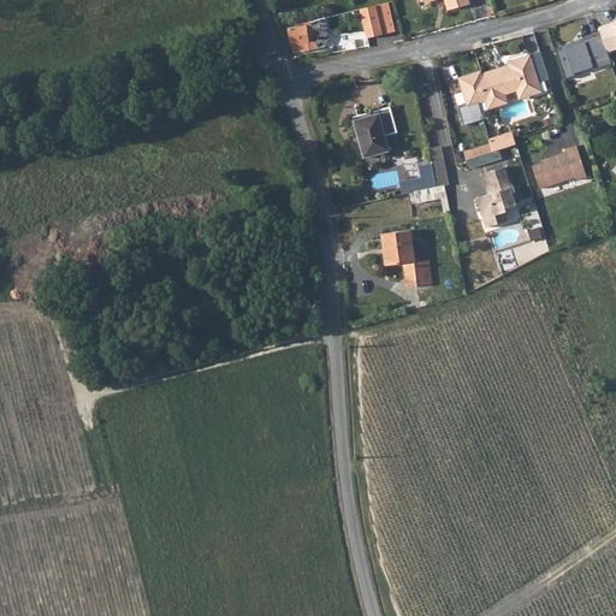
[(420,0),(425,3),(431,0),(445,0),(449,10),(469,4),(468,0),(420,0)]
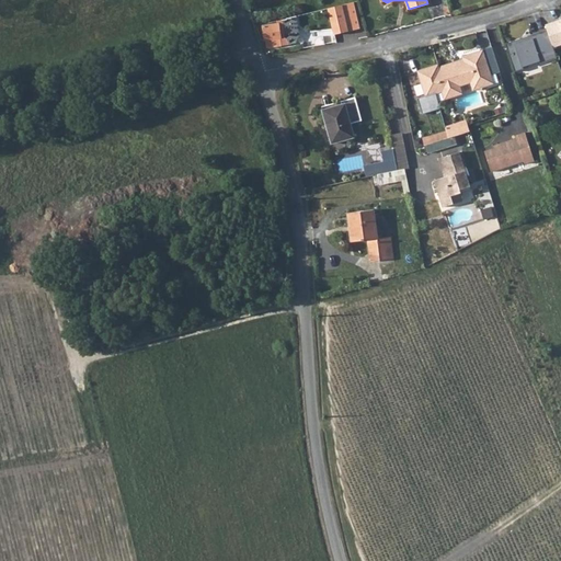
[(342,4),(329,8),(335,34),(359,29),(355,6),(343,9),(342,4)]
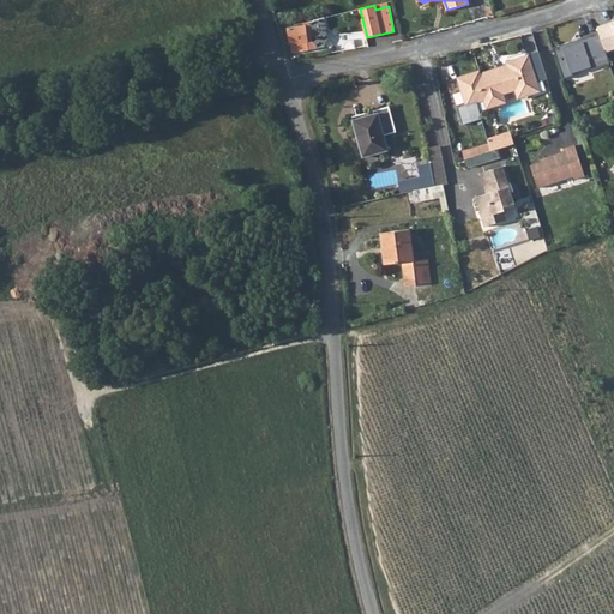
[(315,22),(319,47),(325,47),(329,38),(325,18),(314,20),(314,22),(315,22)]
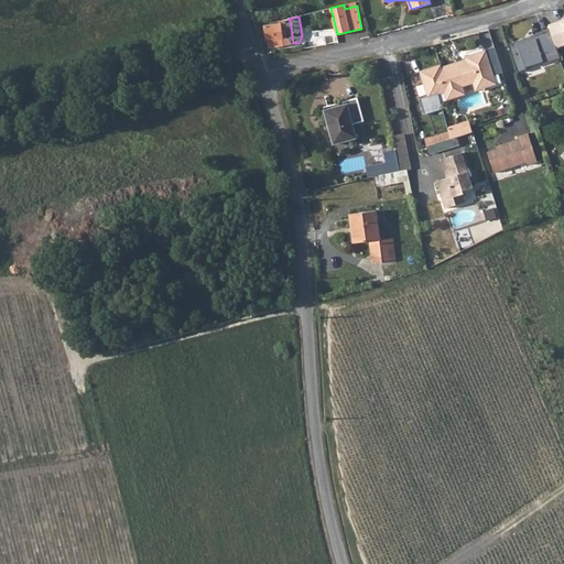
[(563,19),(550,25),(552,31),(559,49),(563,46),(563,19)]
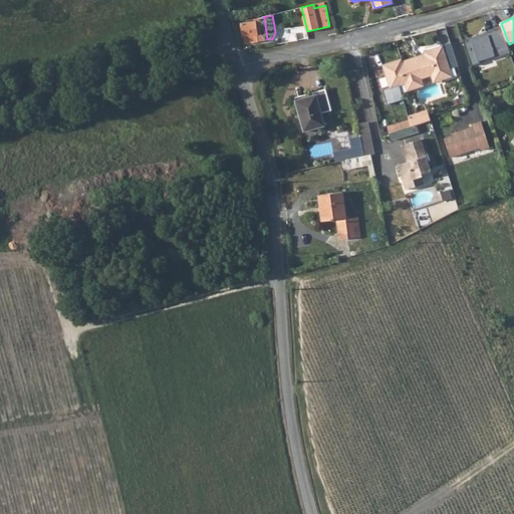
[(267,41),(264,18),(255,19),(255,22),(242,24),(244,44),(267,41)]
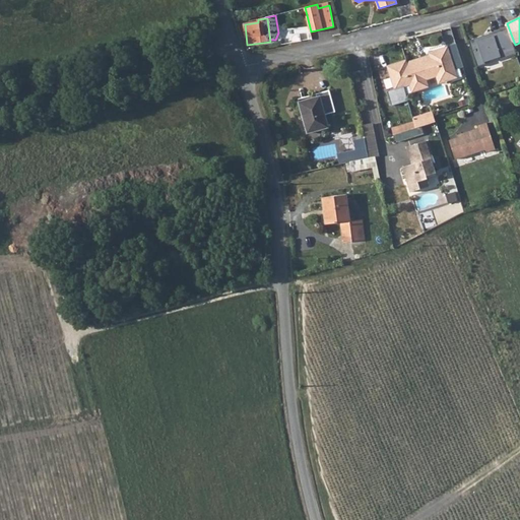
[(515,45),(509,28),(470,42),(478,67),(518,54),(515,45)]
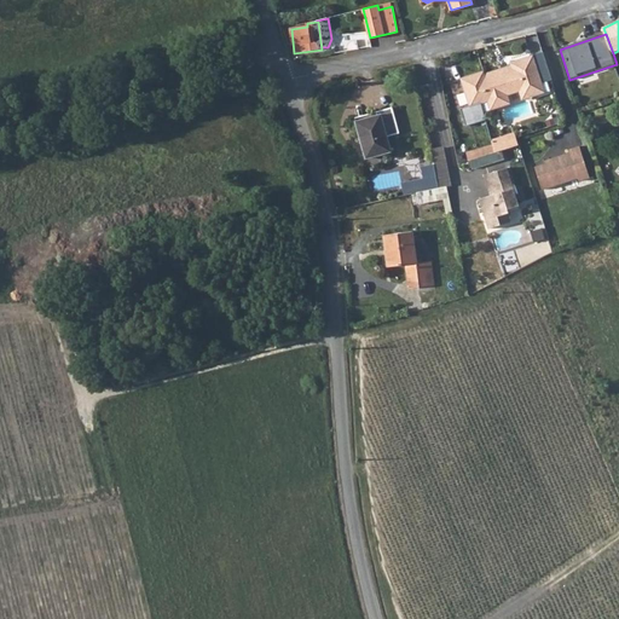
[(469,105),(486,100),(507,94),(519,91),(520,97),(532,93),(531,87),(542,84),(533,55),(510,62),(512,68),(485,75),(482,70),(460,77),(469,105)]
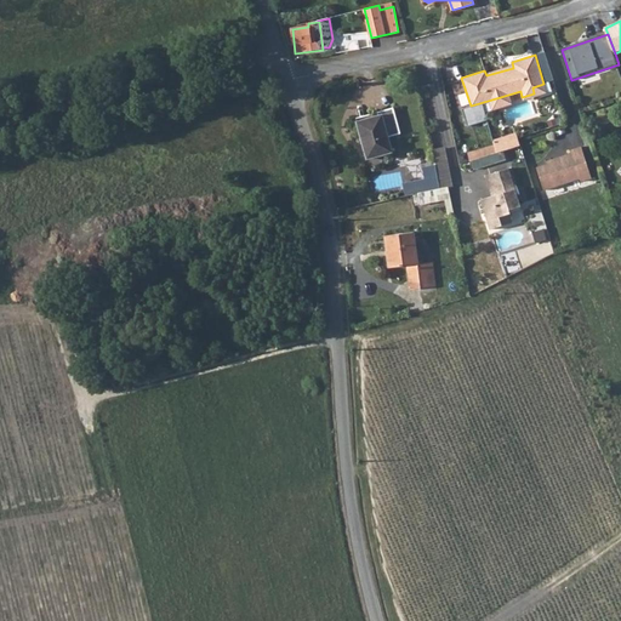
[(523,100),(546,92),(543,84),(533,87),(534,93),(522,97),(523,100)]
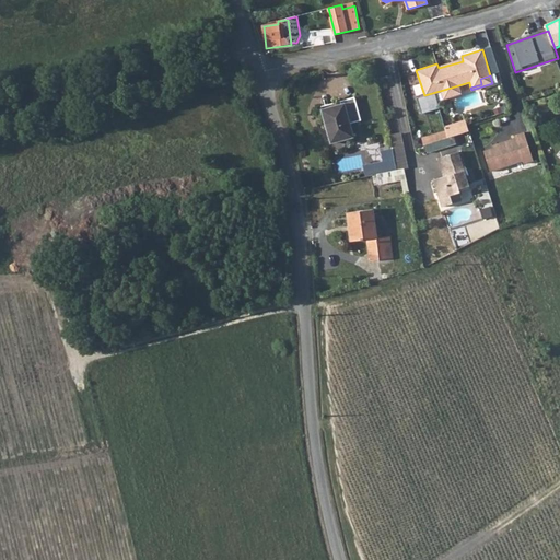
[(458,85),(440,91),(443,98),(461,93),(458,85)]
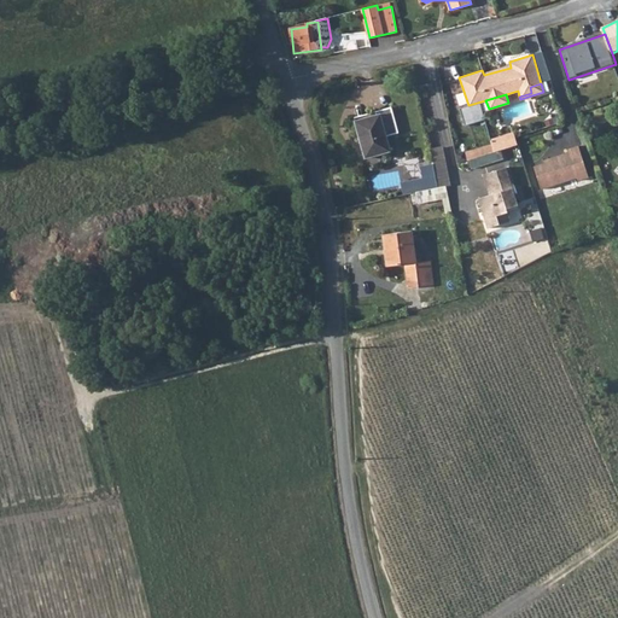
[(273,109),(269,99),(262,101),(266,111),(273,109)]
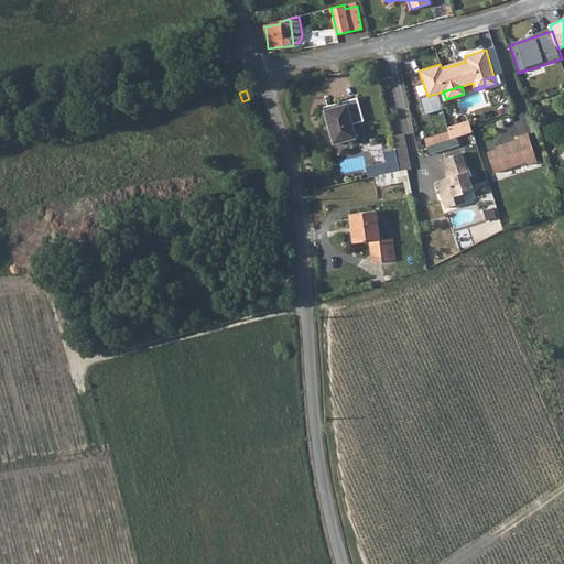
[(344,105),(324,110),(334,143),(356,138),(353,125),(364,121),(357,98),(343,101),(344,105)]
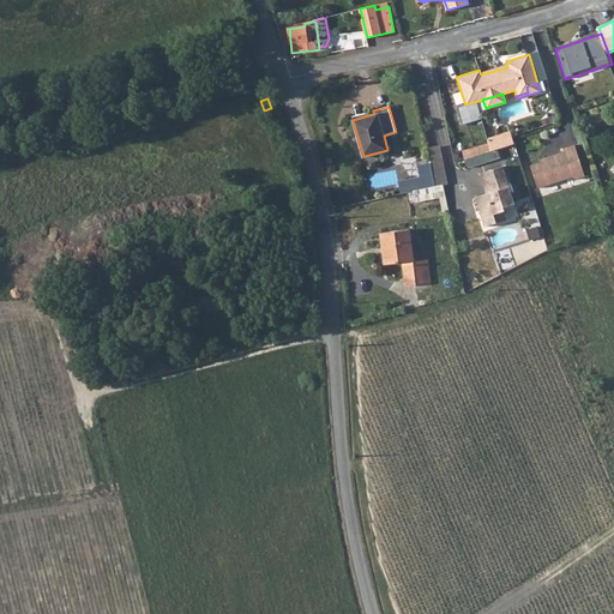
[(489,144),(492,151),(515,144),(512,137),(489,144)]
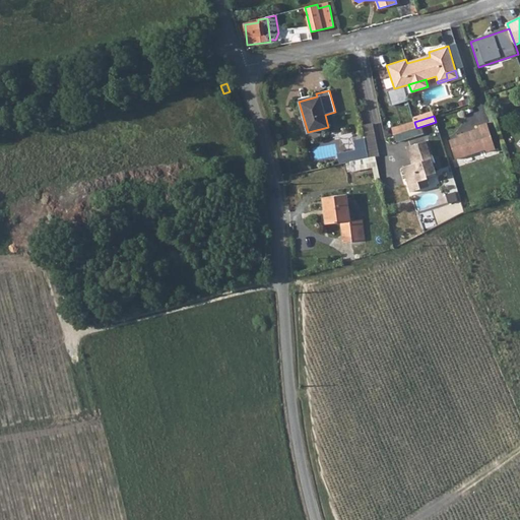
[(450,140),(455,159),(485,149),(486,152),(496,149),(488,123),(478,126),(479,128),(461,134),(461,136),(450,140)]
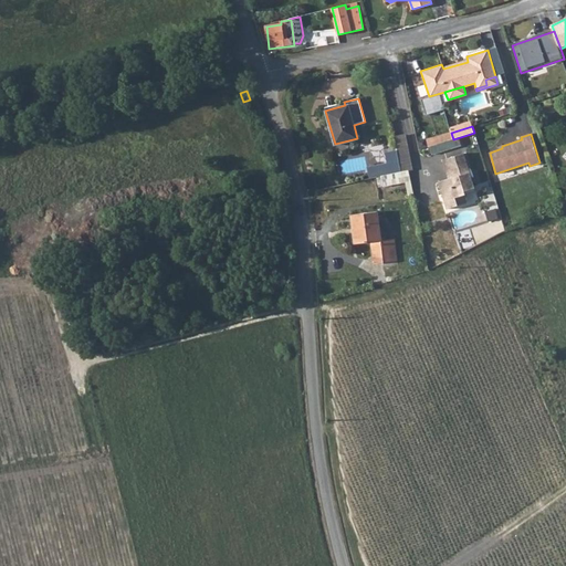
[(463,154),(447,159),(453,177),(449,179),(439,182),(448,209),(459,206),(456,198),(465,195),(464,191),(475,188),(463,154)]
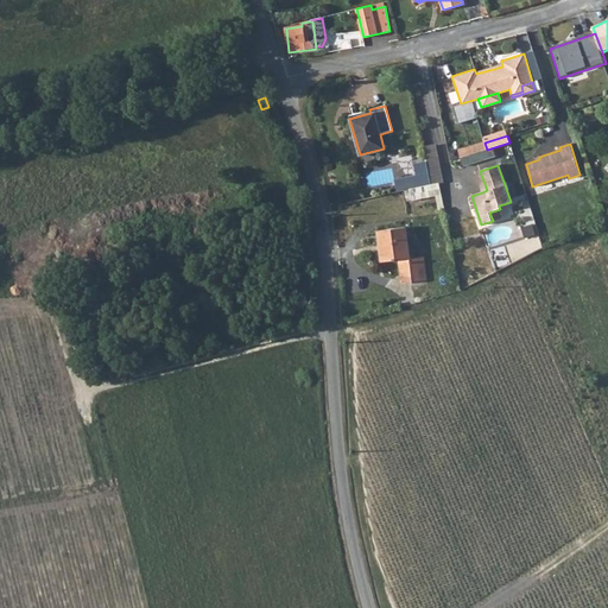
[(480,171),(476,172),(482,192),(487,190),(480,171)]
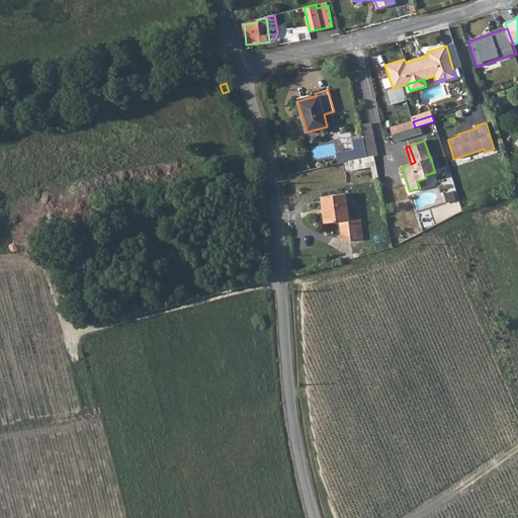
[(367,176),(364,160),(349,162),(352,179),(367,176)]
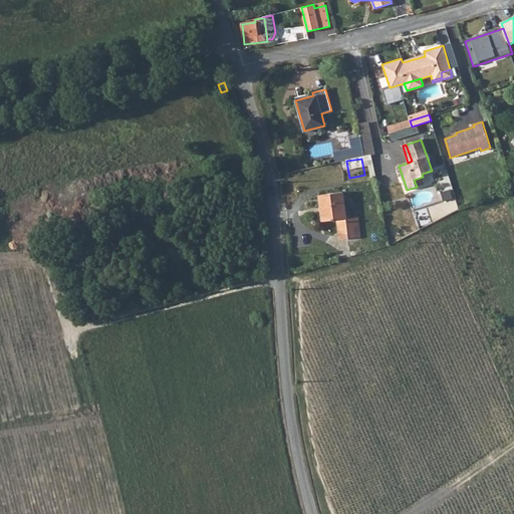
[(423,177),(414,180),(417,187),(426,184),(423,177)]
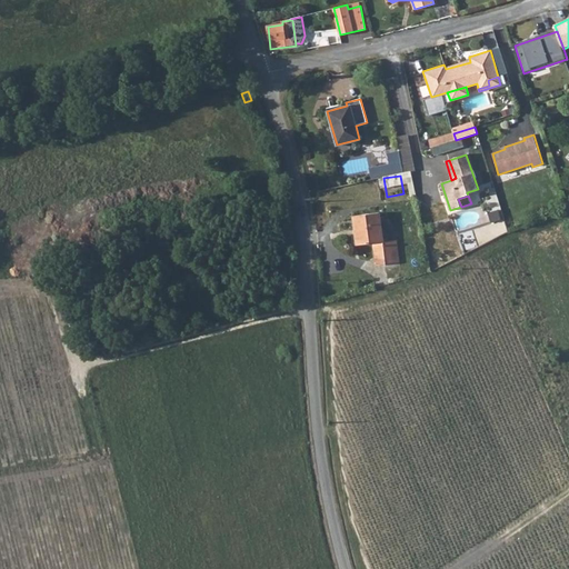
[(373,242),(382,241),(379,212),(353,216),(357,245),(373,242)]
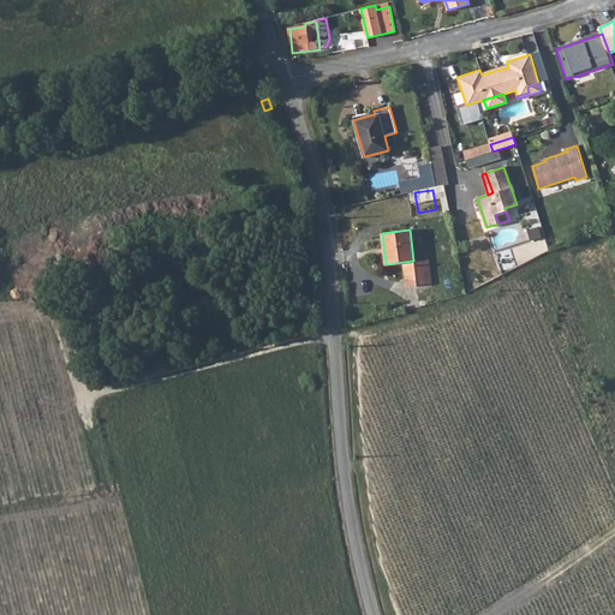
[(431,284),(429,260),(413,261),(417,286),(431,284)]
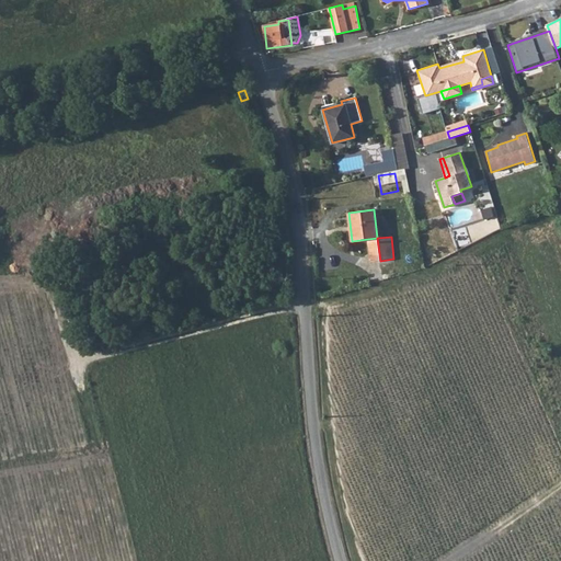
[(370,262),(380,261),(377,238),(368,239),(370,262)]
